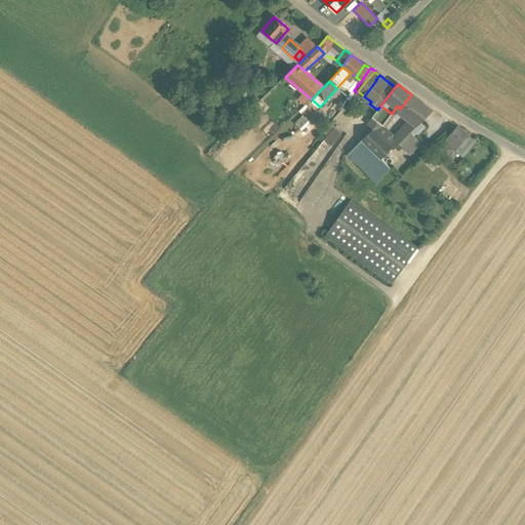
[(411,94),(400,109),(414,119),(425,106),(411,94)]
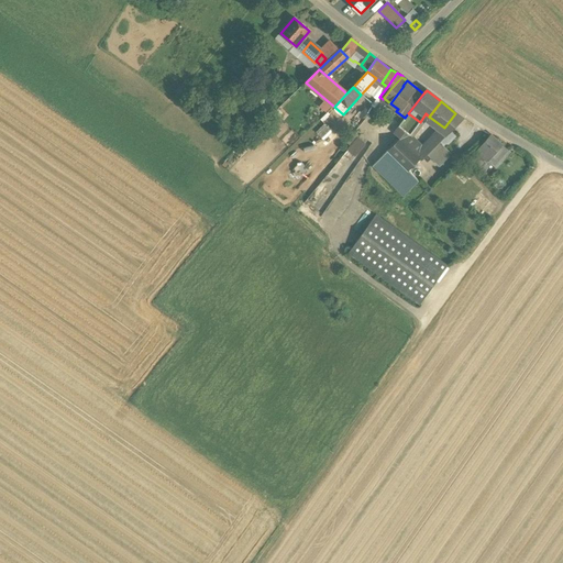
[(405,118),(399,127),(410,135),(420,122),(408,113),(405,118)]
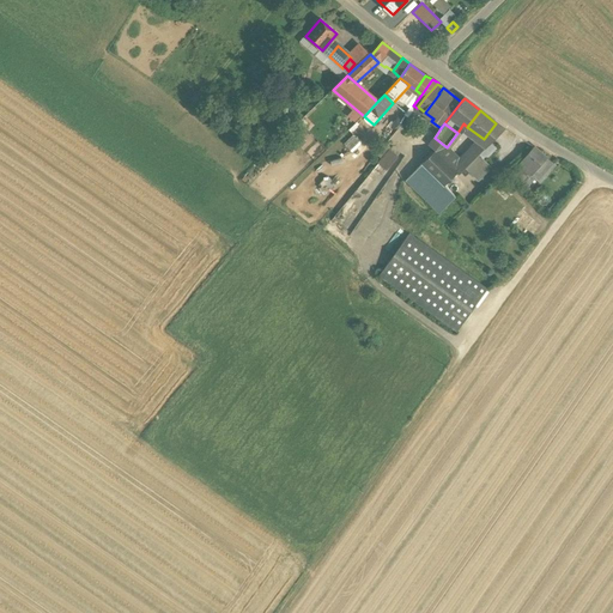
[(496,123),(484,139),(490,144),(491,143),(504,129),(496,123)]
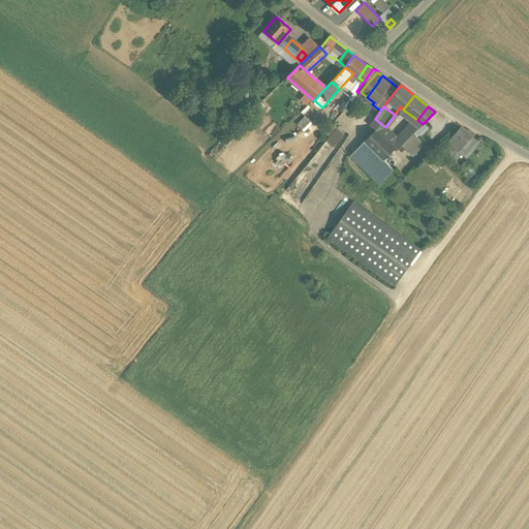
[(253,120),(259,126),(269,118),(263,112),(253,120)]
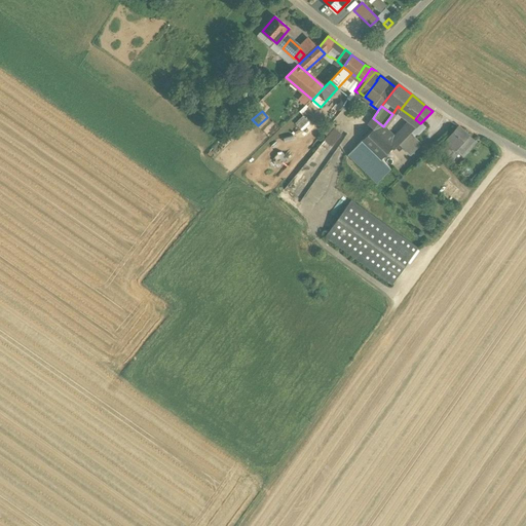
[(262,130),(273,121),(270,117),(259,125),(262,130)]
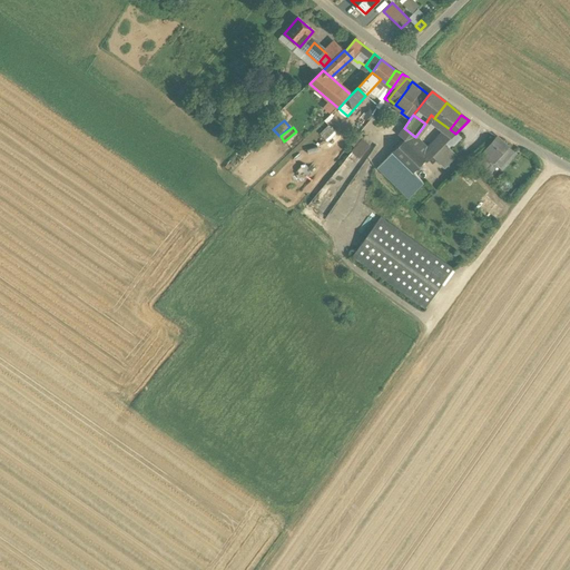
[(404,128),(399,135),(405,140),(410,145),(415,137),(404,128)]
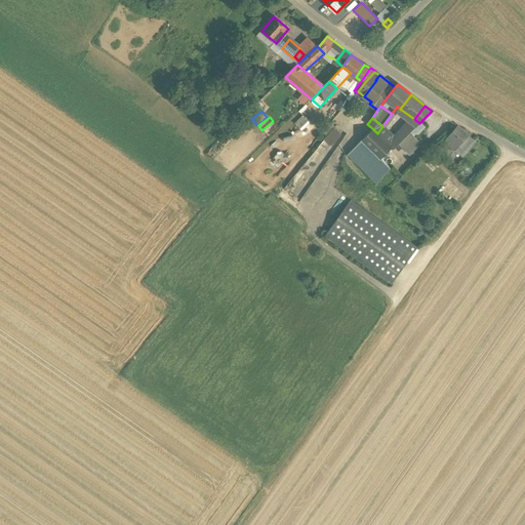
[(414,119),(395,138),(399,144),(410,132),(419,123),(414,119)]
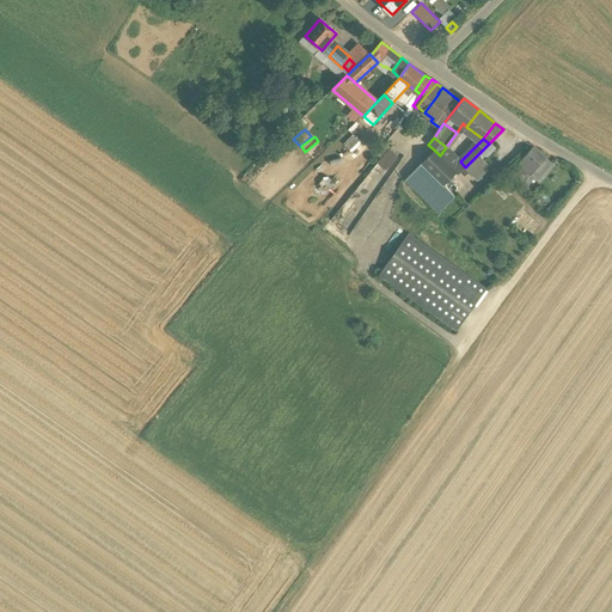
[(489,144),(478,154),(483,160),(495,147),(490,142),(489,144)]
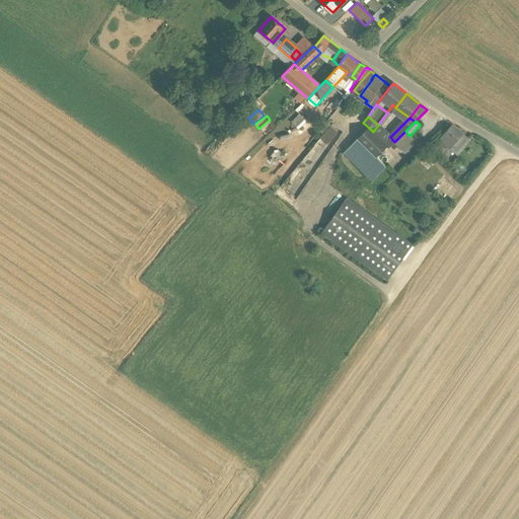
[(452,125),(439,140),(449,150),(463,134),(452,125)]
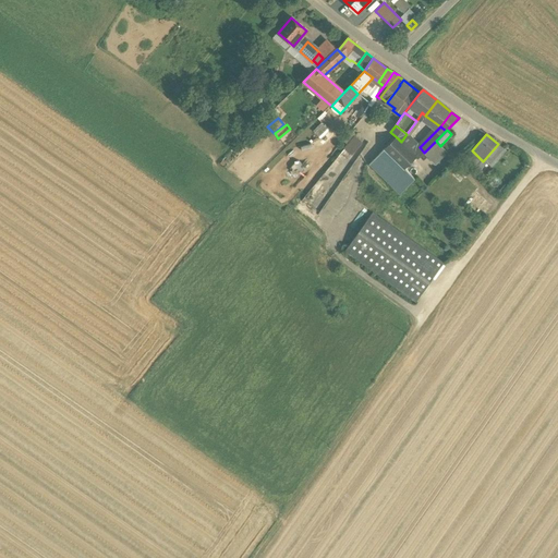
[(355,136),(344,149),(351,156),(362,143),(355,136)]
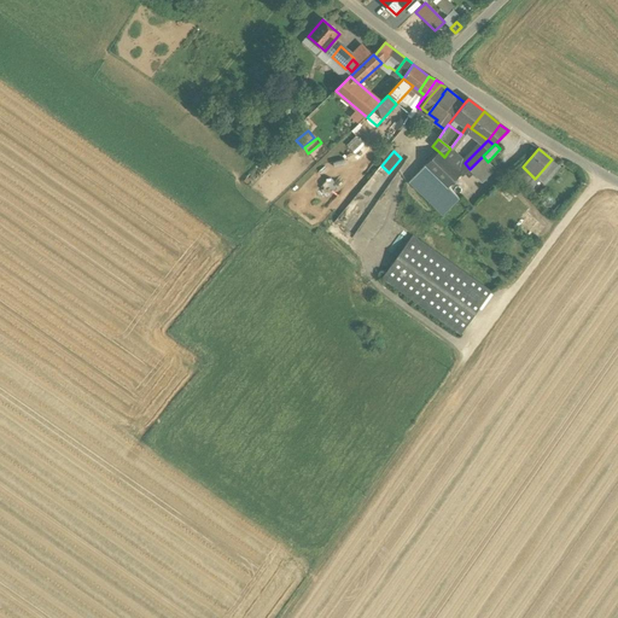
[(444,157),(439,152),(426,165),(448,187),(461,174),(455,168),(444,157)]
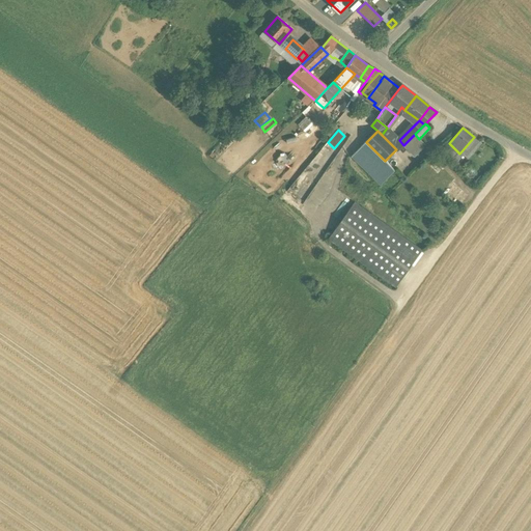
[(415,134),(403,145),(415,157),(426,145),(419,139),(415,134)]
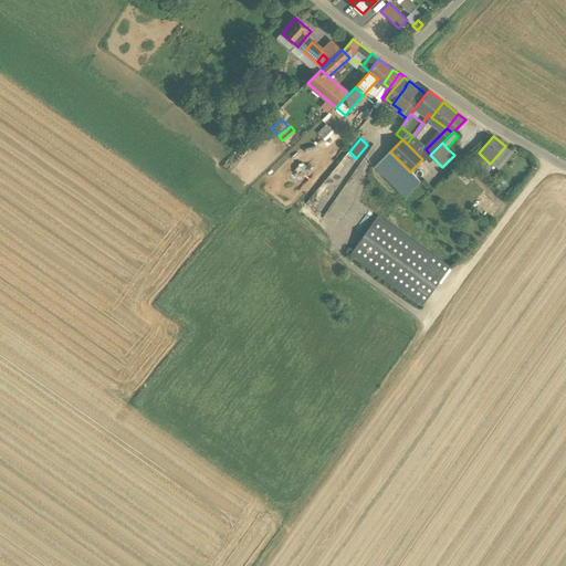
[(490,164),(486,168),(490,171),(495,164),(499,167),(512,152),(505,146),(490,164)]
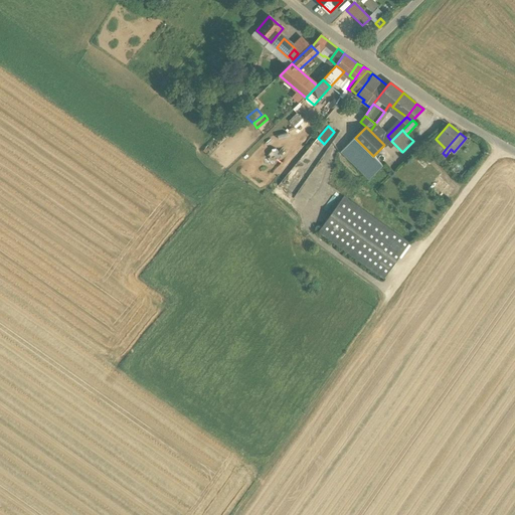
[(385,135),(379,140),(384,145),(386,147),(391,141),(387,136),(385,135)]
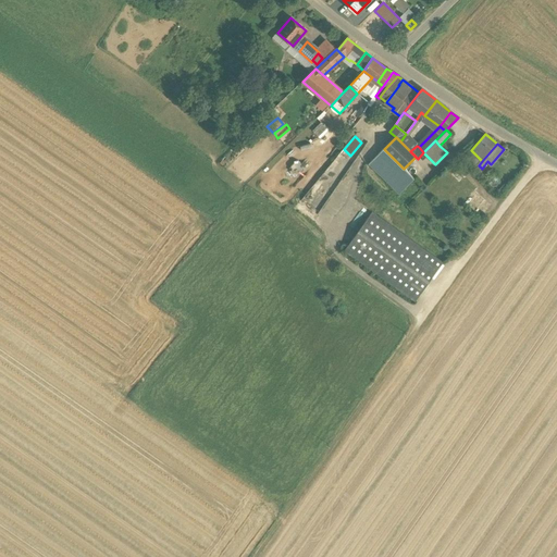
[(404,169),(384,149),(368,165),(398,197),(415,180),(404,169)]
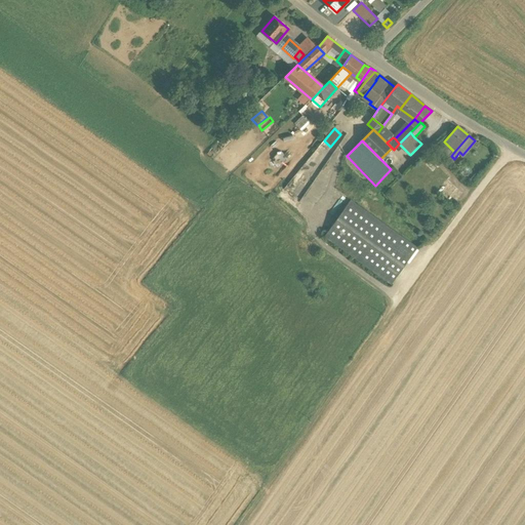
[(454,152),(444,142),(435,149),(447,160),(451,156),(454,152)]
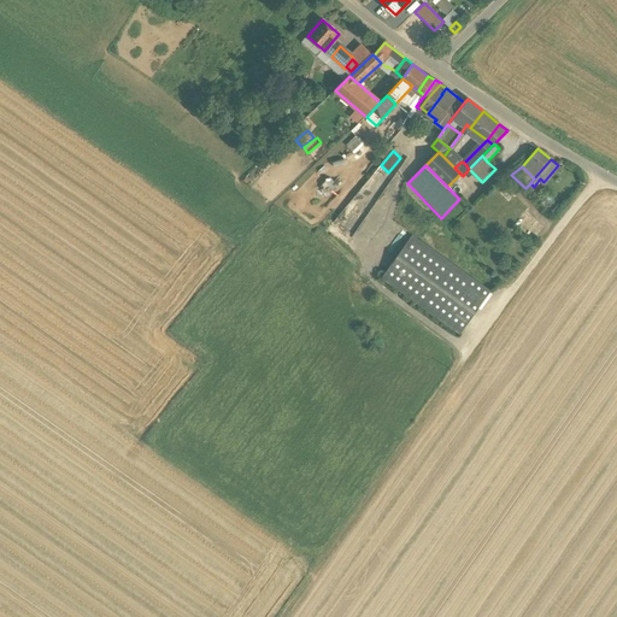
[(491,292),(412,235),(382,278),(460,334),(491,292)]
